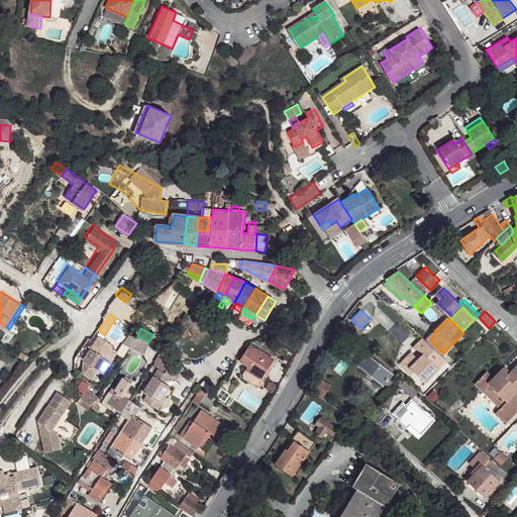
[(98,336),(82,360),(82,375),(90,380),(97,370),(104,359),(109,363),(116,351),(110,347),(111,345),(98,336)]
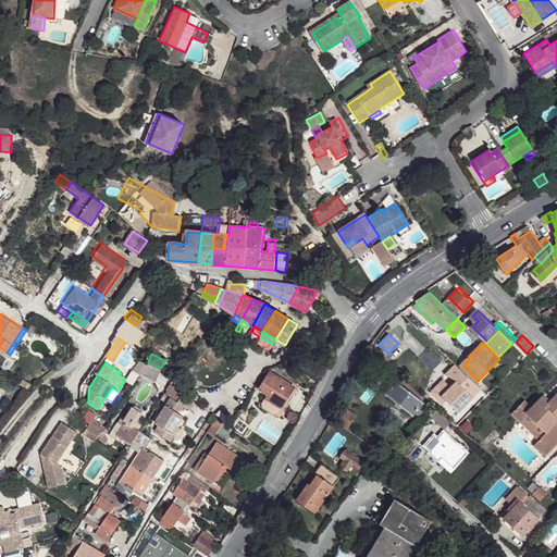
[(137,376),(144,367),(137,362),(131,372),(137,376)]
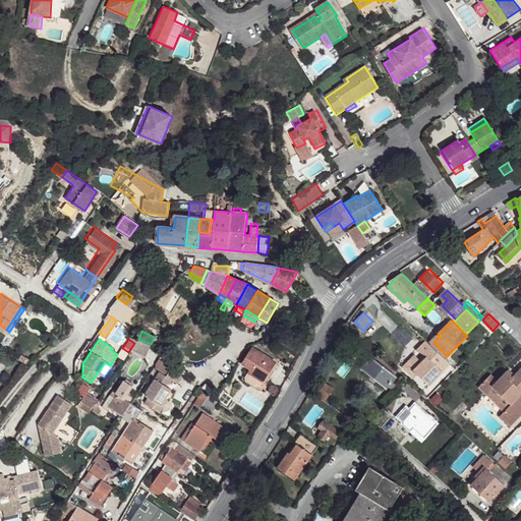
[(151,344),(139,340),(131,353),(139,358),(140,356),(142,356),(151,344)]
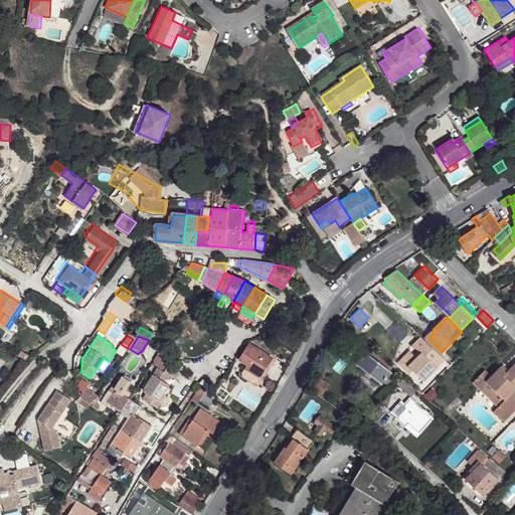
[(428,343),(421,337),(412,346),(420,350),(421,351),(423,353),(409,366),(412,369),(424,381),(438,367),(438,366),(445,358),(428,343)]
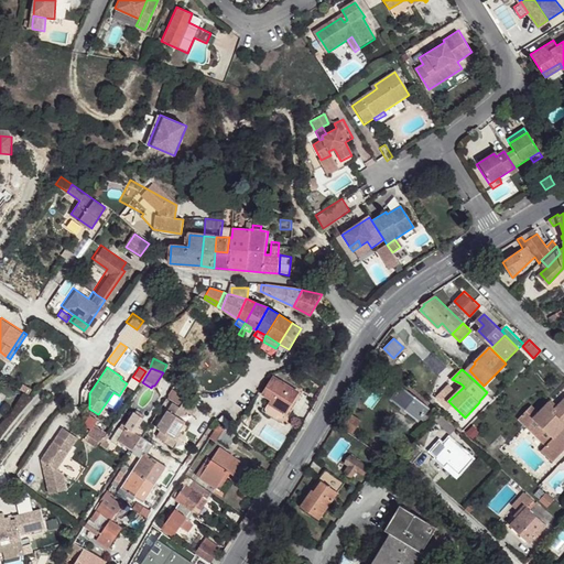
[(273,377),(262,393),(271,399),(267,407),(269,410),(272,412),(273,410),(275,411),(278,409),(291,388),(273,377)]
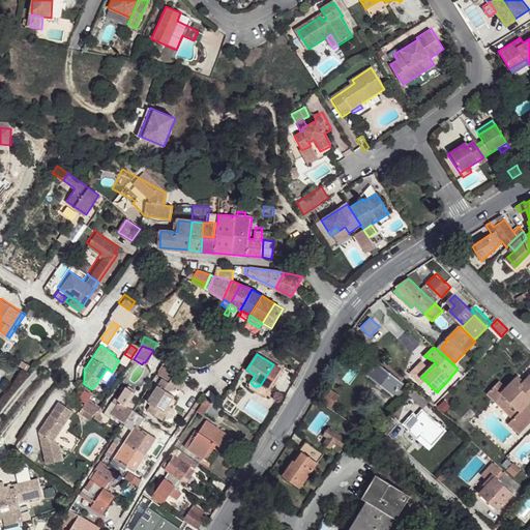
[(381,358),(378,362),(399,379),(401,377),(381,358)]
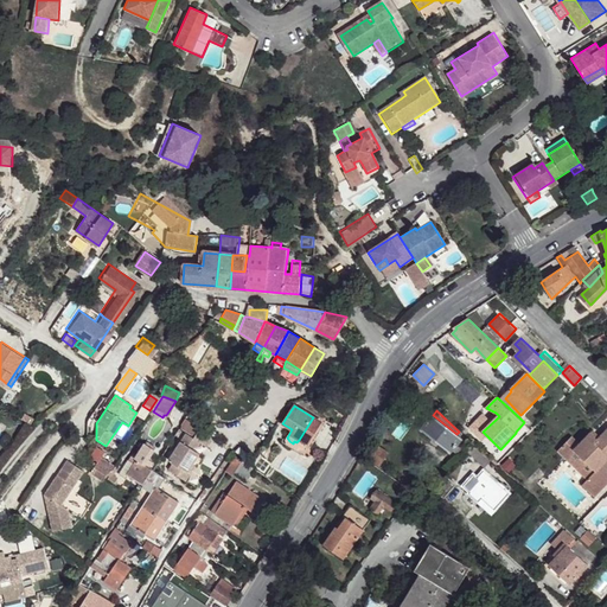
[(483,432),(499,416),(497,414),(496,413),(490,419),(484,413),(470,428),(483,440),(486,435),(483,432)]
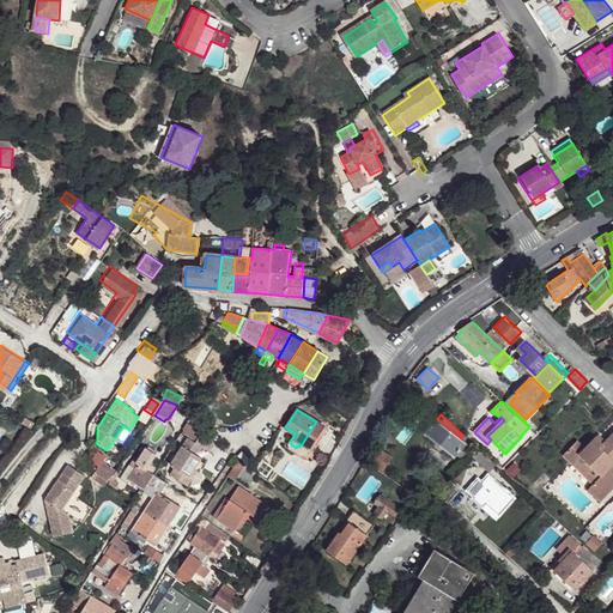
[(455,459),(457,456),(467,444),(461,438),(437,419),(425,434),(455,459)]
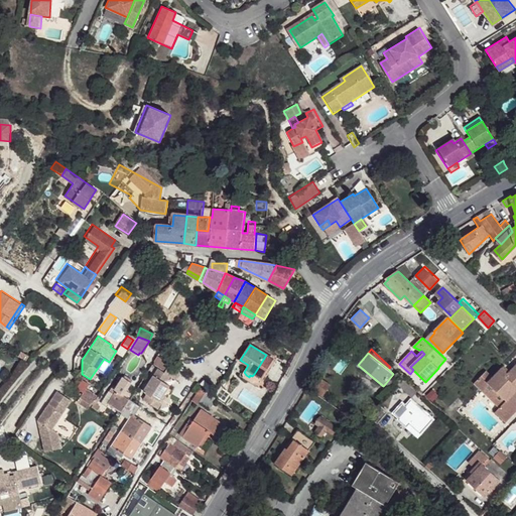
[(257,375),(269,357),(266,355),(254,374),(257,375)]
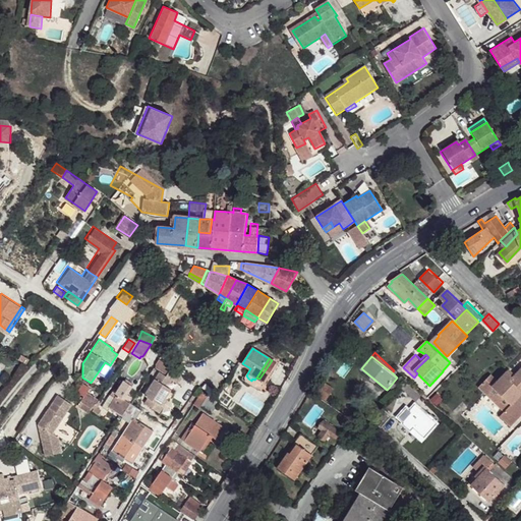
[(149,399),(145,404),(162,416),(166,410),(164,409),(169,402),(175,393),(170,389),(174,383),(182,389),(187,381),(159,360),(155,367),(161,371),(145,396),(149,399)]
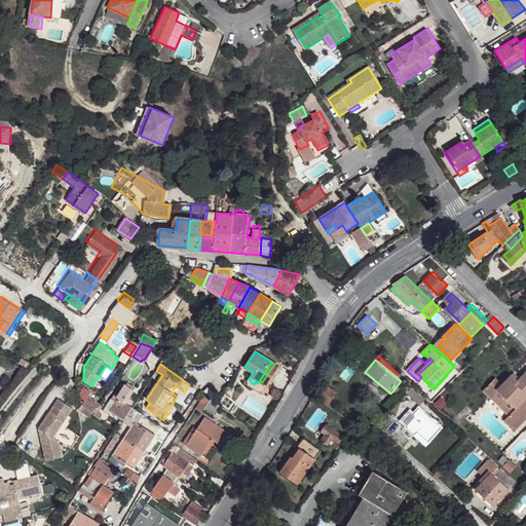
[(111,369),(106,366),(99,376),(104,380),(111,369)]
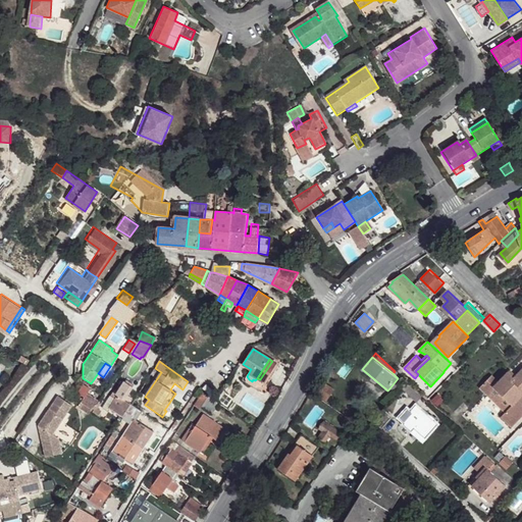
[(518,374),(512,368),(508,371),(511,374),(515,377),(518,374)]
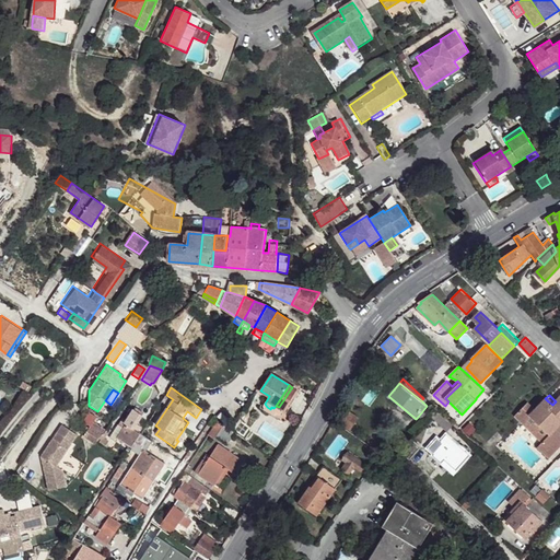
[(552,405),(549,409),(559,419),(559,396),(556,401),(552,405)]
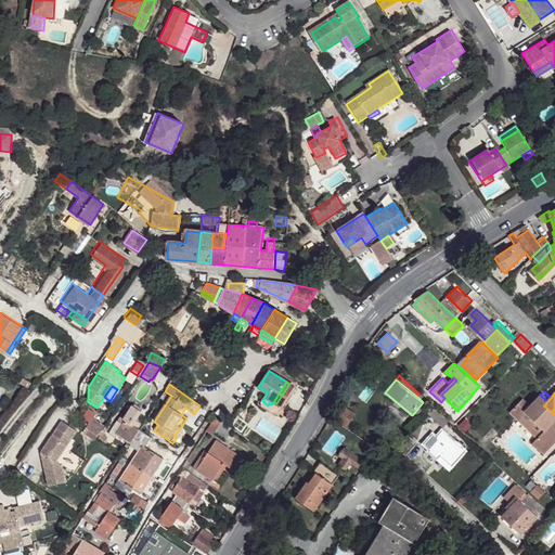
[(528,414),(543,398),(540,395),(530,405),(523,398),(513,409),(520,416),(525,411),(528,414)]
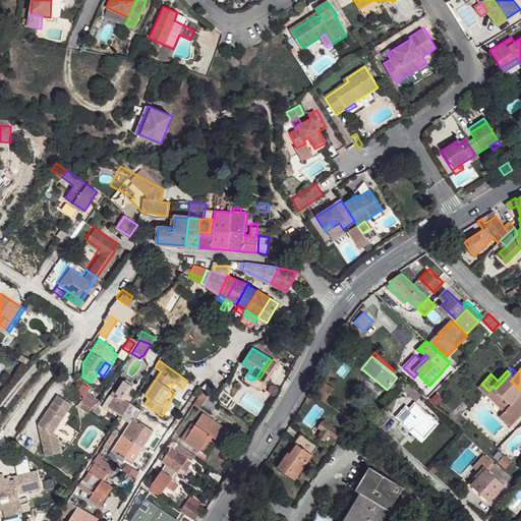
[(510,373),(496,389),(512,404),(510,407),(519,416),(520,413),(520,390),(511,381),(514,377),(510,373)]
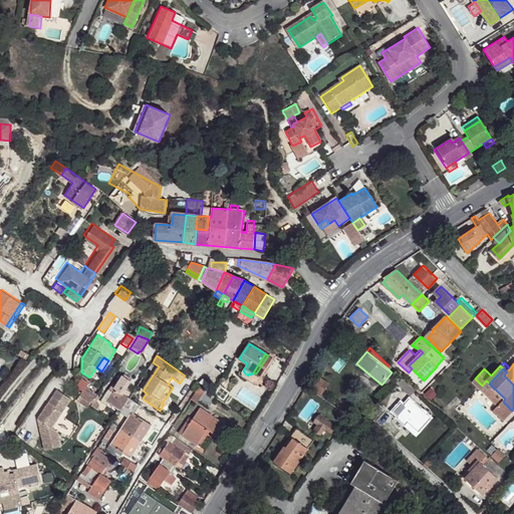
[(396,381),(400,377),(392,372),(383,382),(390,388),(396,381)]
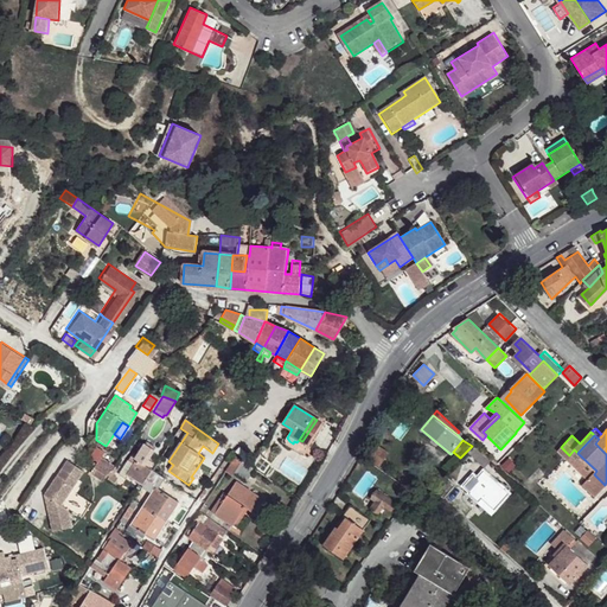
[(127,477),(141,486),(142,485),(148,478),(152,471),(149,468),(153,462),(148,459),(154,451),(145,443),(139,452),(136,451),(129,461),(125,464),(117,475),(125,480),(127,477)]
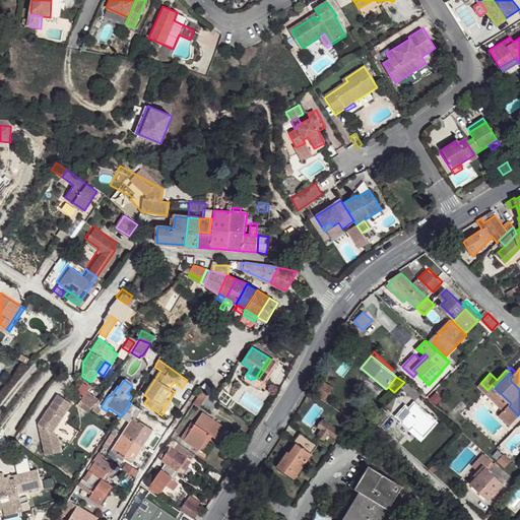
[(404,382),(400,386),(415,400),(421,393),(406,380),(404,382)]
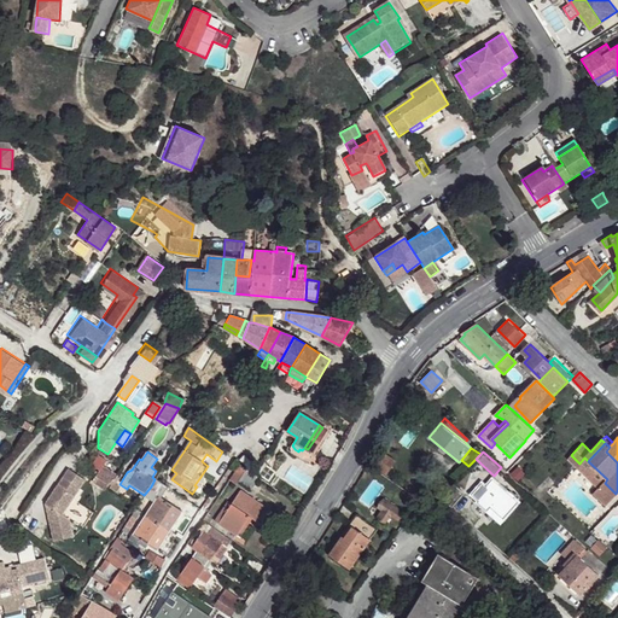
[(377,466),(385,473),(395,461),(385,454),(377,466)]
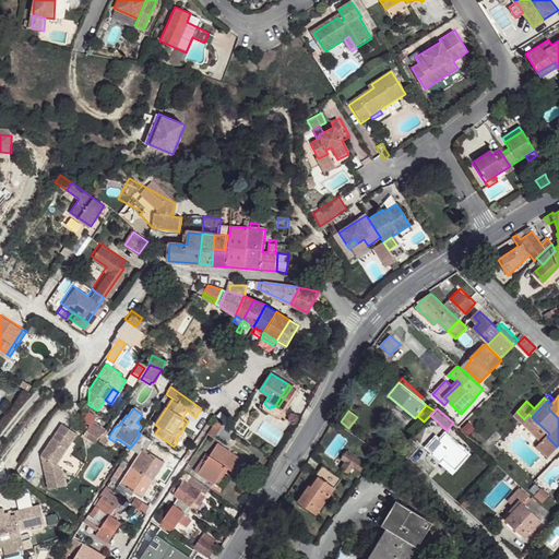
[(86,430),(98,438),(99,437),(105,428),(94,423),(98,416),(90,412),(85,418),(92,423),(86,430)]
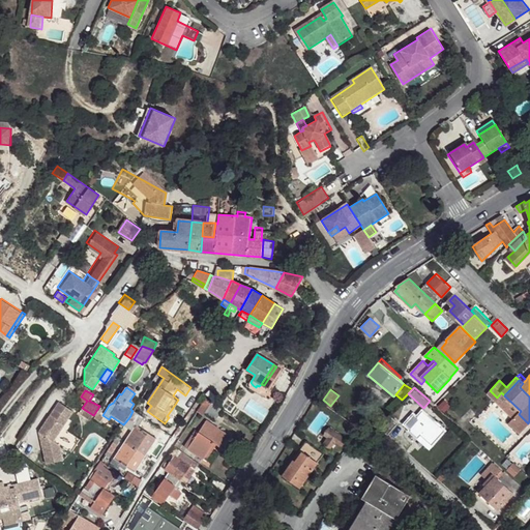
[(504,395),(501,392),(497,398),(496,398),(517,416),(519,414),(521,411),(504,395)]
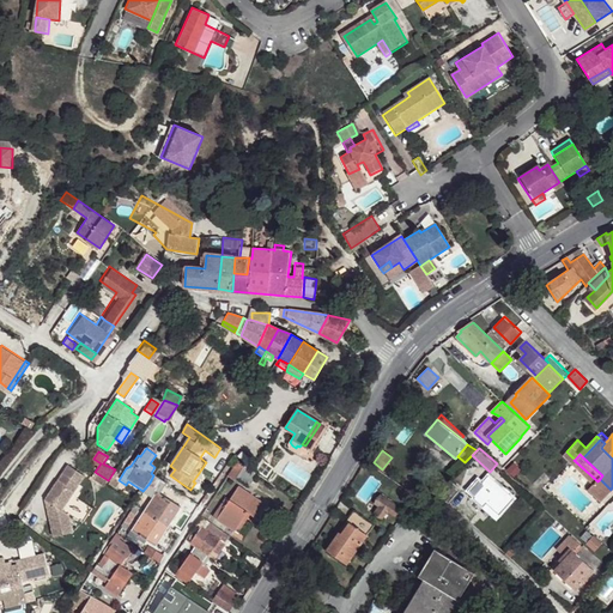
[(238,460),(228,475),(235,480),(246,465),(238,460)]
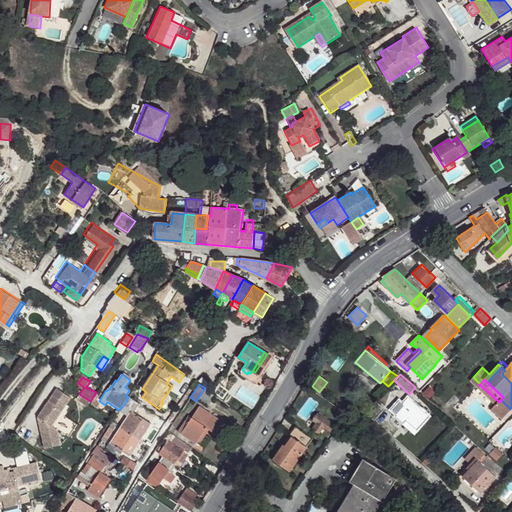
[(57,388),(37,417),(44,421),(39,428),(44,448),(60,444),(57,429),(51,426),(71,397),(57,388)]
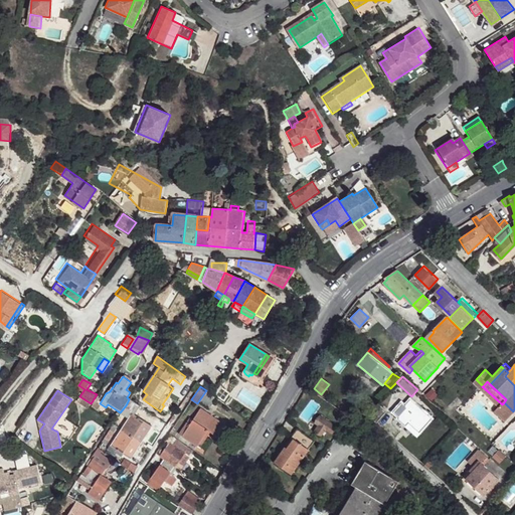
[(91,403),(79,396),(76,400),(88,407),(90,406),(91,403)]
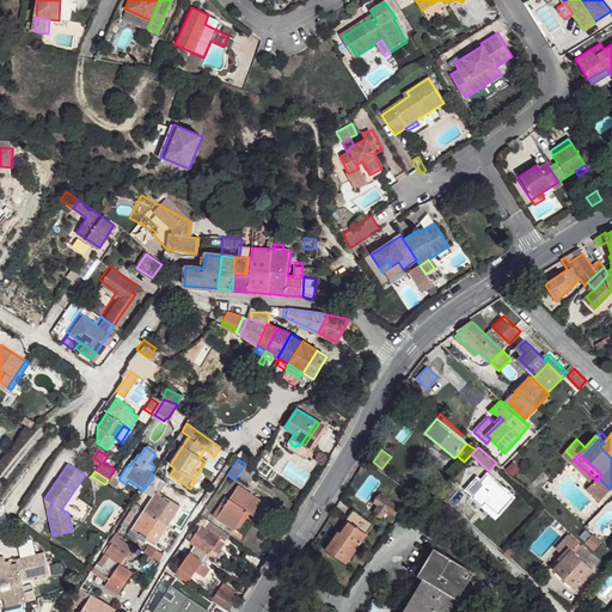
[(473,499),(483,507),(487,503),(500,514),(514,497),(489,476),(481,483),(485,487),(473,499)]
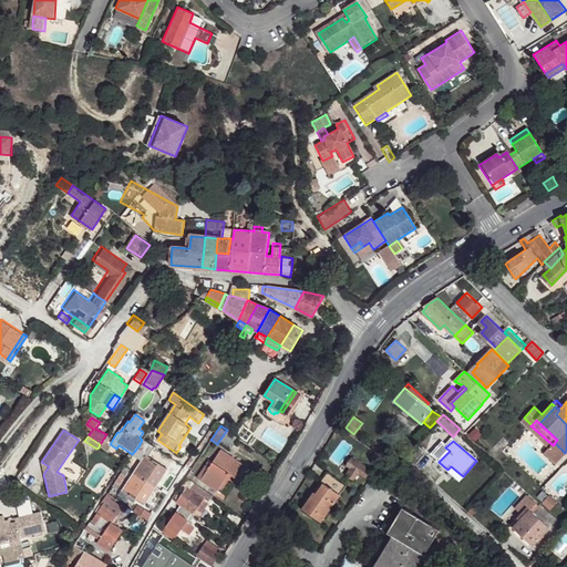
[(562,455),(565,453),(555,443),(553,445),(562,455)]
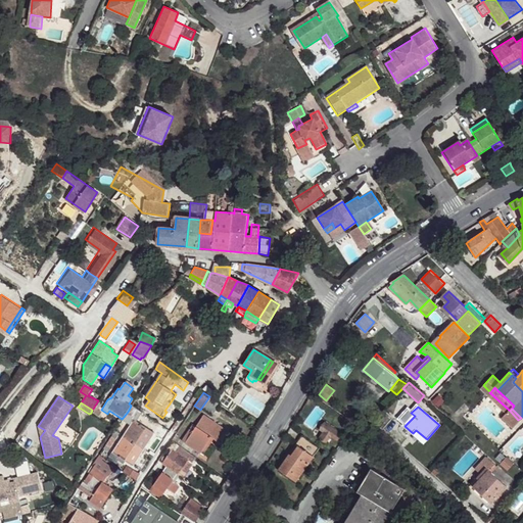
[(513,426),(518,420),(510,411),(504,418),(513,426)]
